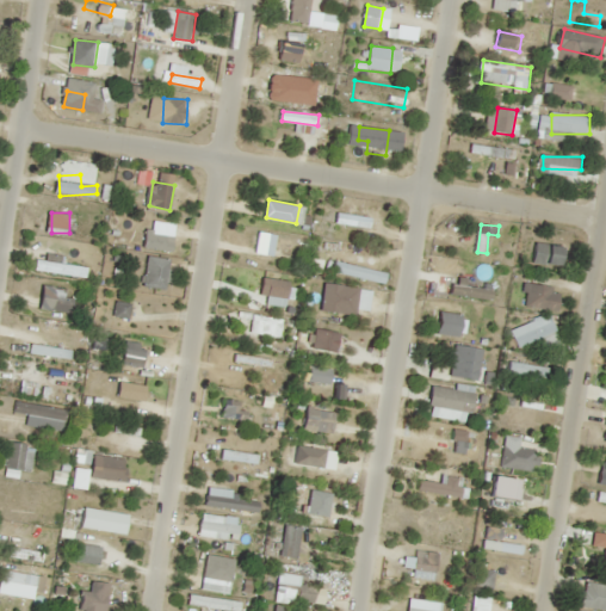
[(177,239),(150,228),(144,244),(171,253),(177,239)]
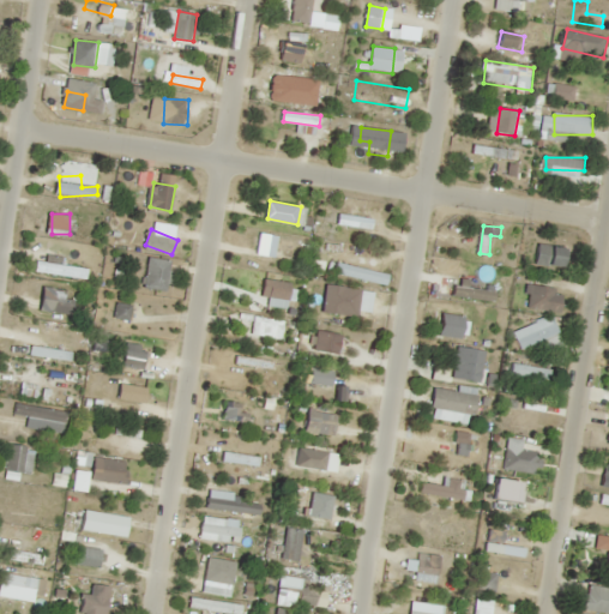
[(305,251),(305,241),(259,236),(258,246),(305,251)]
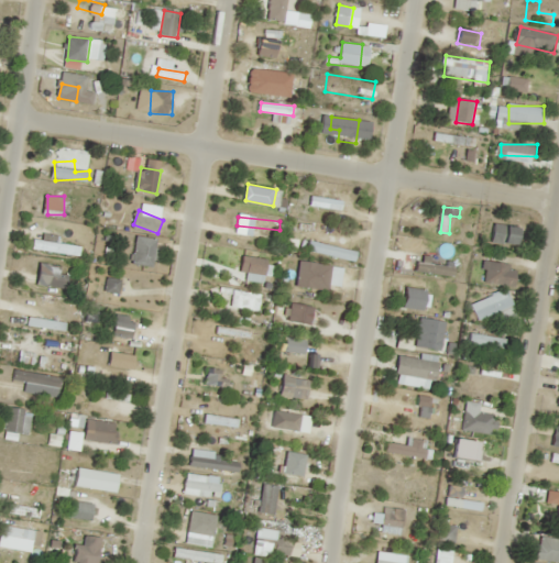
[(521,244),(522,227),(495,224),(494,243),(521,244)]
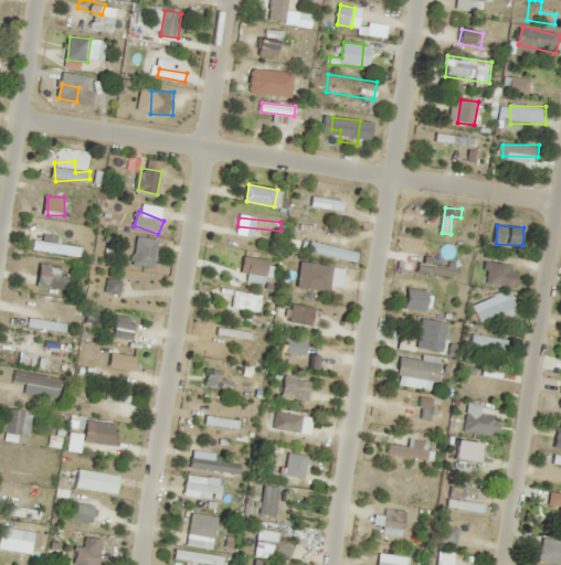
[(135,266),(157,268),(160,238),(138,236),(135,266)]
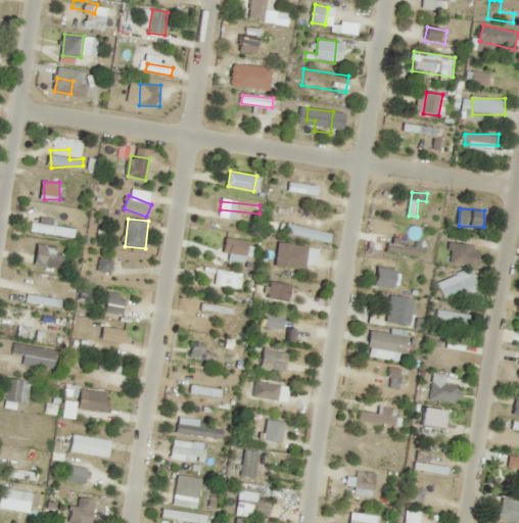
[(76,237),(77,227),(33,223),(32,232),(76,237)]
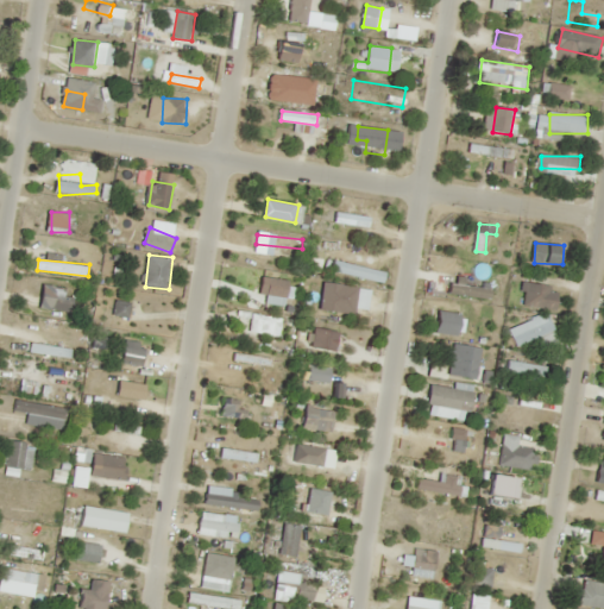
[(249,286),(265,288),(264,296),(285,299),(288,282),(250,278),(249,286)]
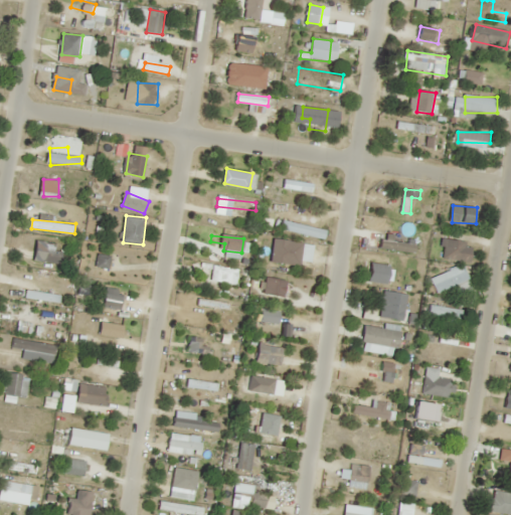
[(288,253),(289,239),(269,238),(268,251),(288,253)]
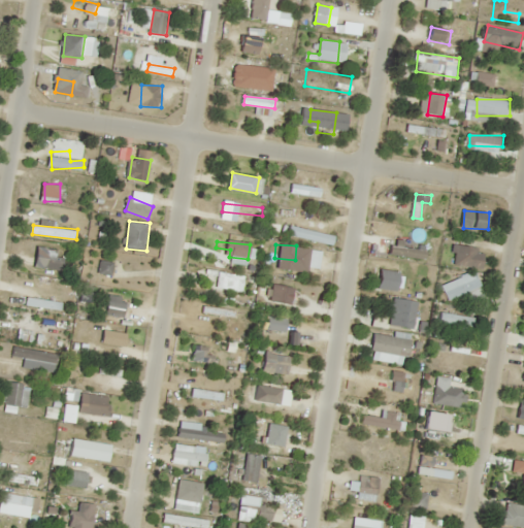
[(428,259),(429,249),(392,245),(391,255),(428,259)]
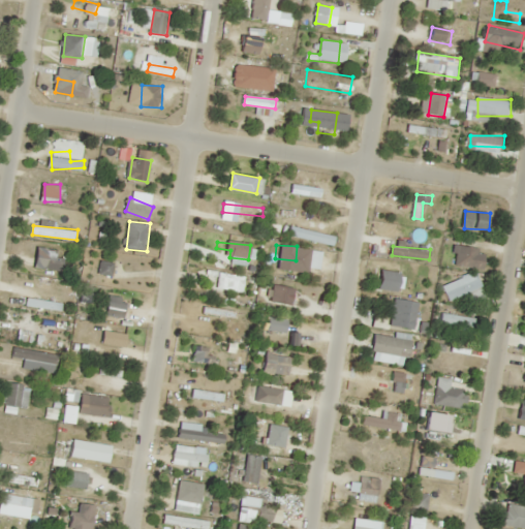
[(44,268),(63,271),(65,258),(47,255),(44,268)]
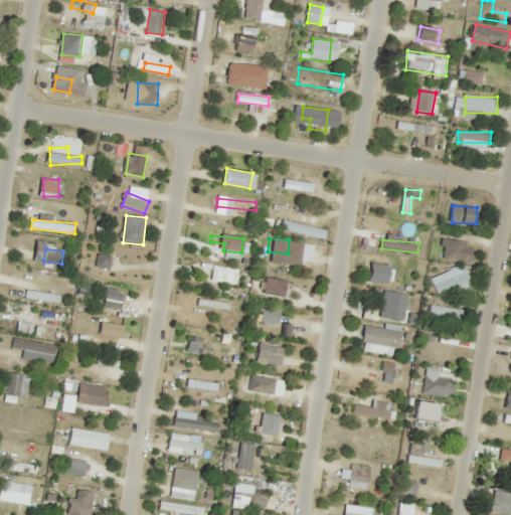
[(111,267),(111,254),(99,254),(99,267),(111,267)]
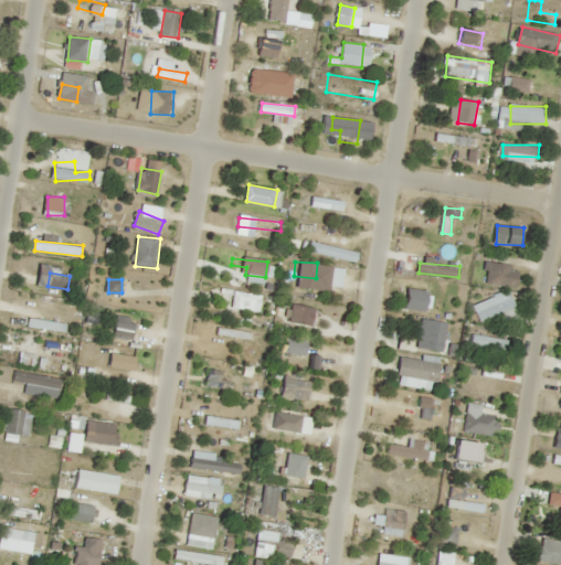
[(265,296),(236,290),(234,300),(263,306),(265,296)]
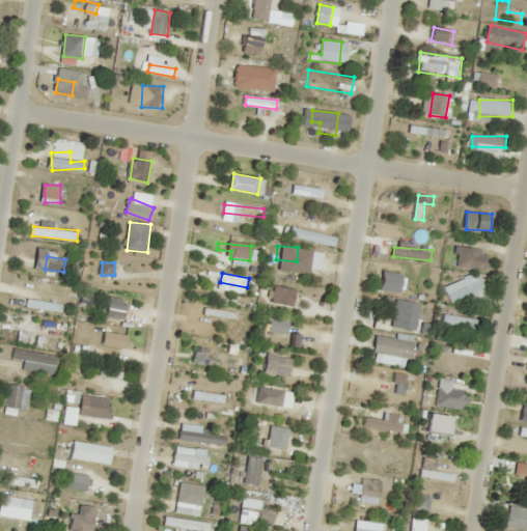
[(445,285),(453,305),(487,290),(481,279),(469,284),(466,277),(445,285)]
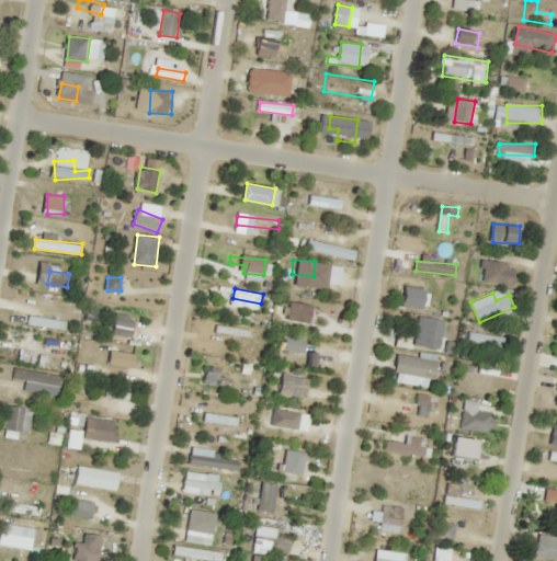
[(311,322),(311,305),(290,304),(290,321),(311,322)]
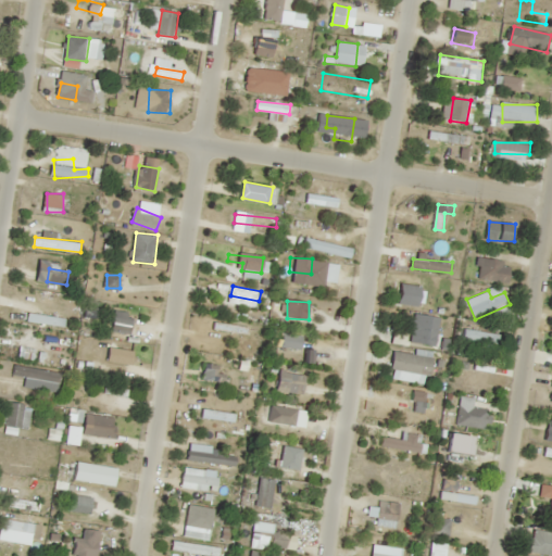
[(135,314),(117,310),(112,329),(130,333),(135,314)]
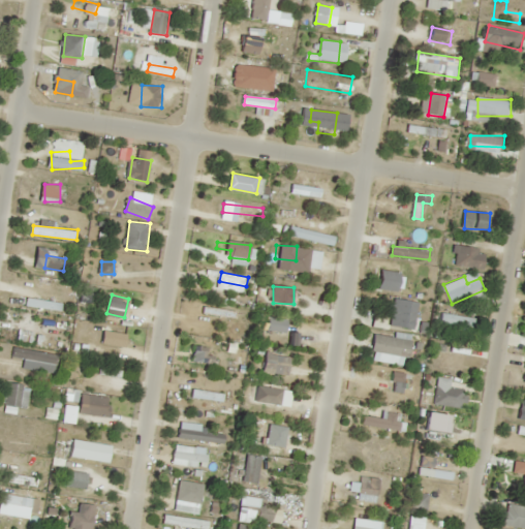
[(63,301),(24,297),(23,306),(62,310),(63,301)]
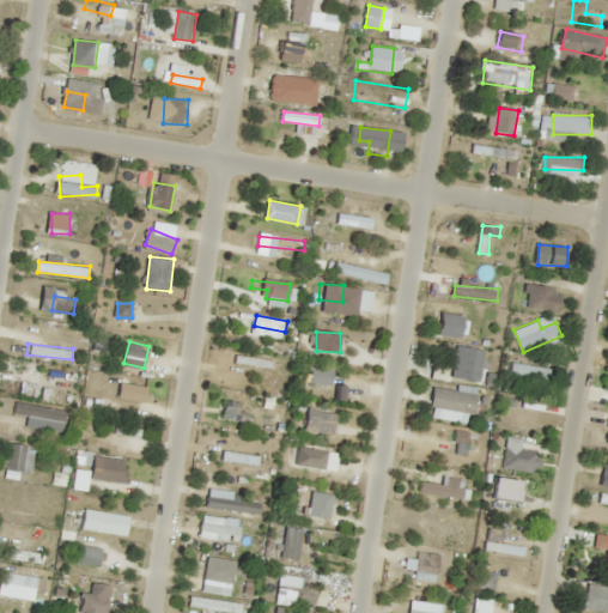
[(482,382),(487,350),(464,346),(460,378),(482,382)]
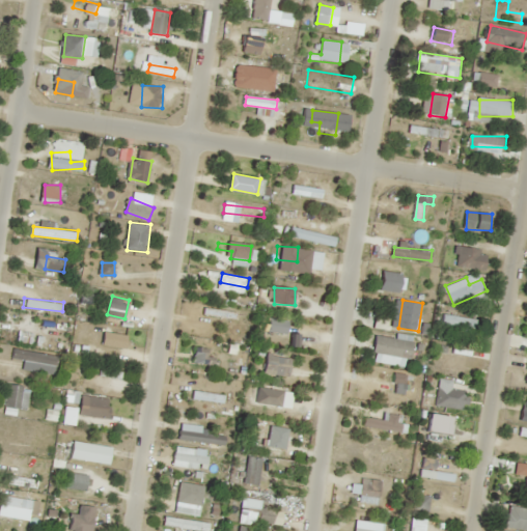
[(226,336),(230,314),(215,311),(212,333),(226,336)]
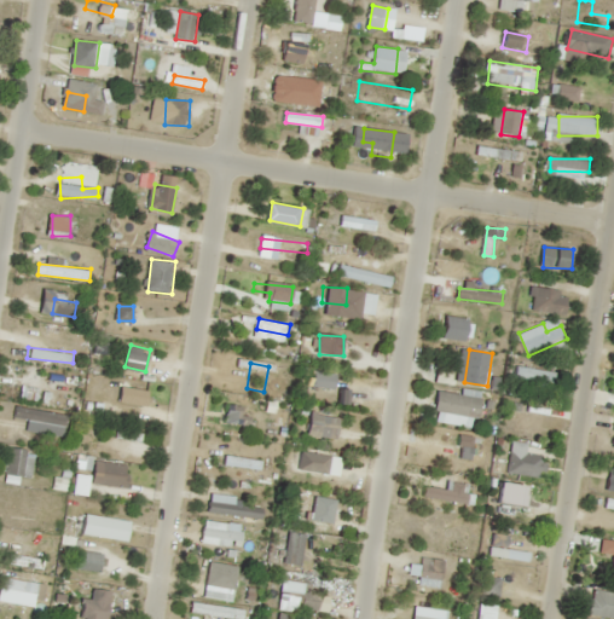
[(65,372),(24,368),(23,375),(64,380),(65,372)]
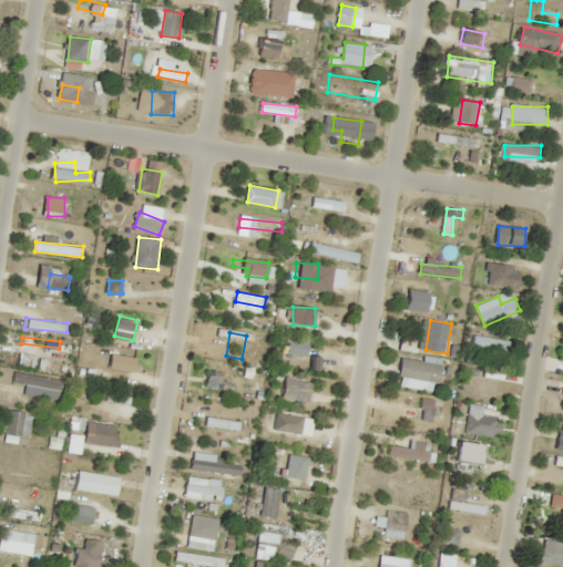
[(511,340),(476,337),(474,347),(510,350),(511,340)]
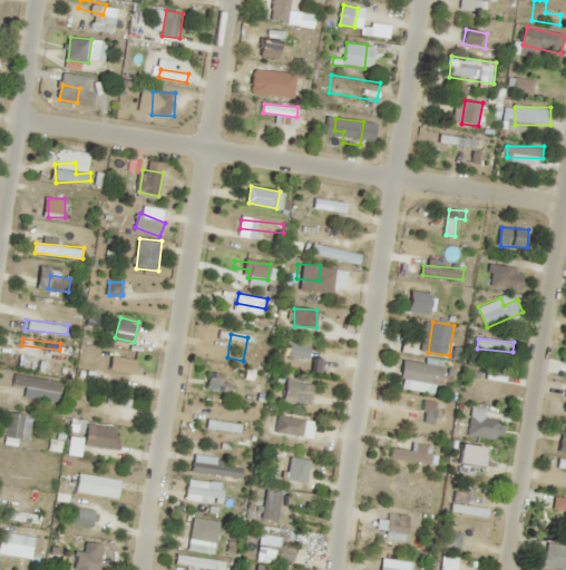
[(138,360),(114,355),(111,370),(136,373),(138,360)]
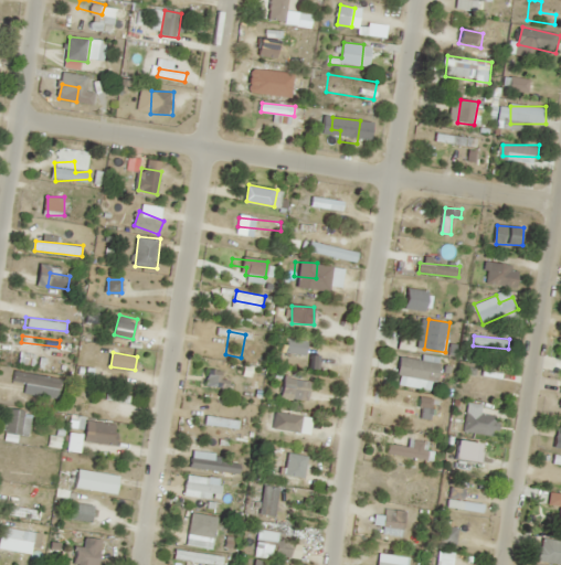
[(442,358),(426,355),(425,362),(402,359),(401,370),(440,375),(442,358)]
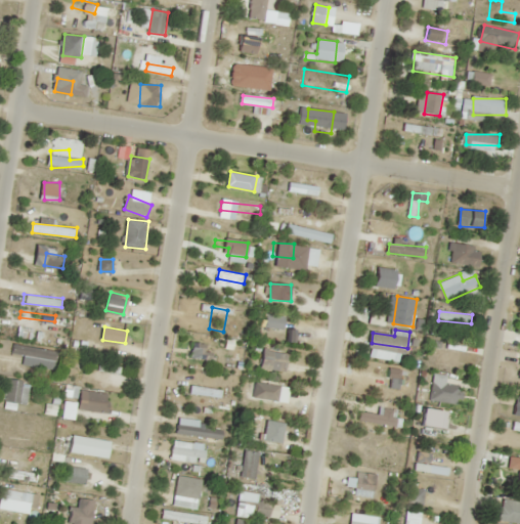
[(59,352),(15,343),(13,352),(57,361),(59,352)]
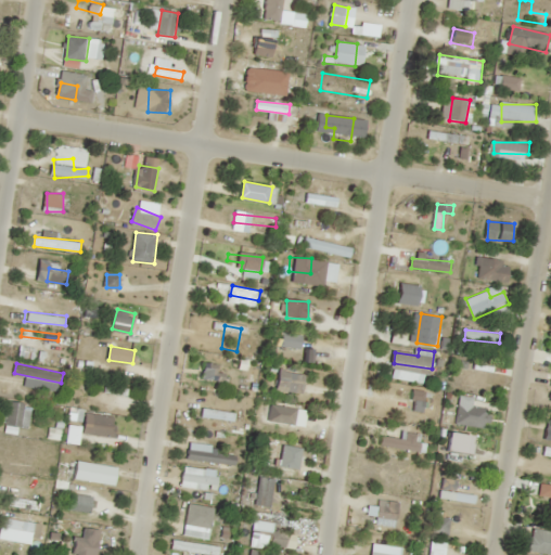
[(229,370),(205,365),(203,377),(227,382),(229,370)]
